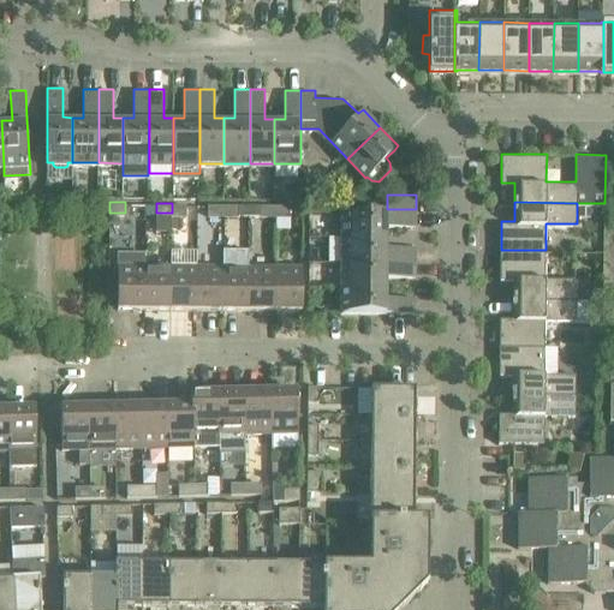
[(186,203),(172,203),(172,213),(186,213),(186,203)]
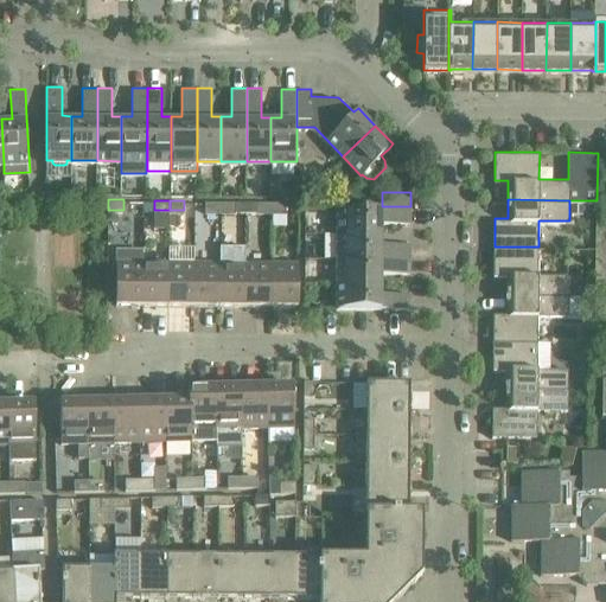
[(205,211),(221,211),(221,200),(205,200),(205,211)]
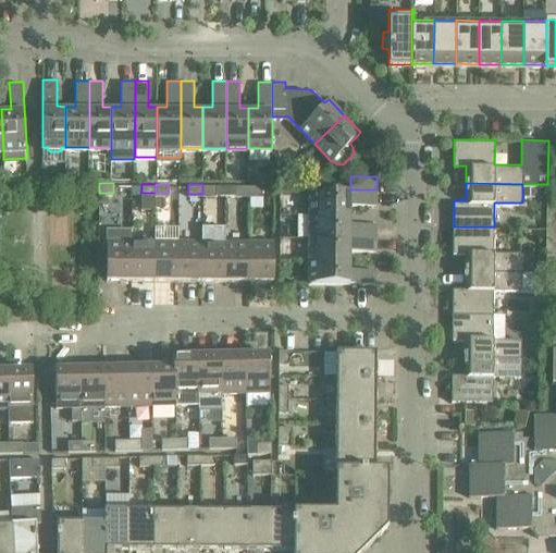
[(226,184),(202,184),(202,194),(226,194),(226,184)]
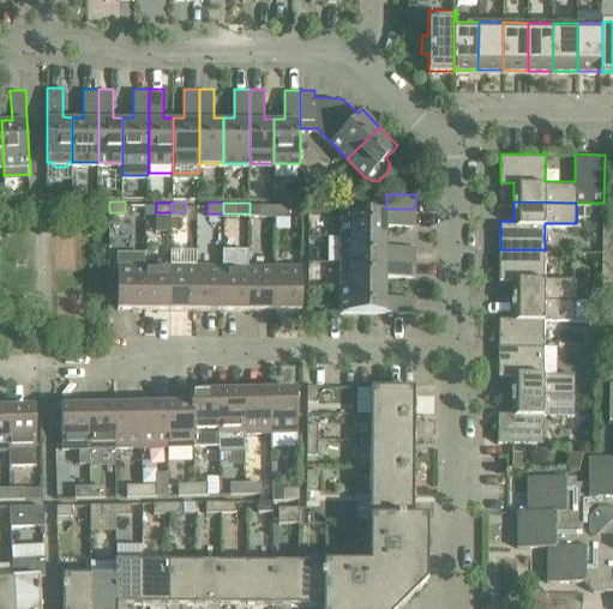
[(250,203),(250,213),(275,213),(275,203),(250,203)]
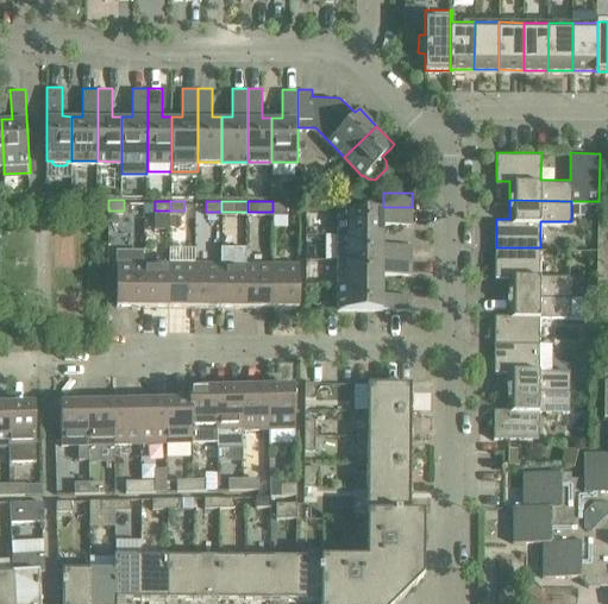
[(288,201),(273,201),(273,212),(288,212),(288,201)]
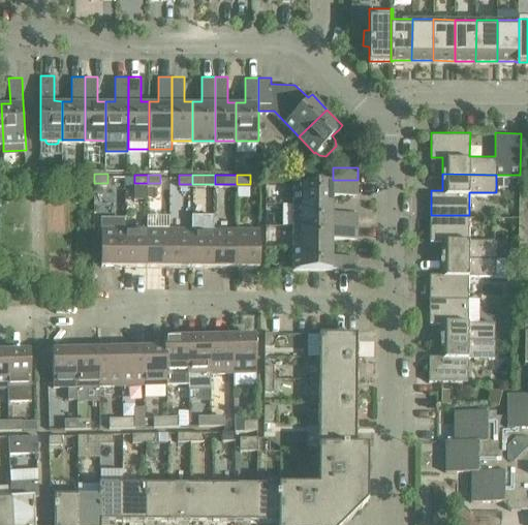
[(293,179),(293,202),(333,202),(333,192),(358,192),(358,180),(333,180),(333,179),(293,179)]
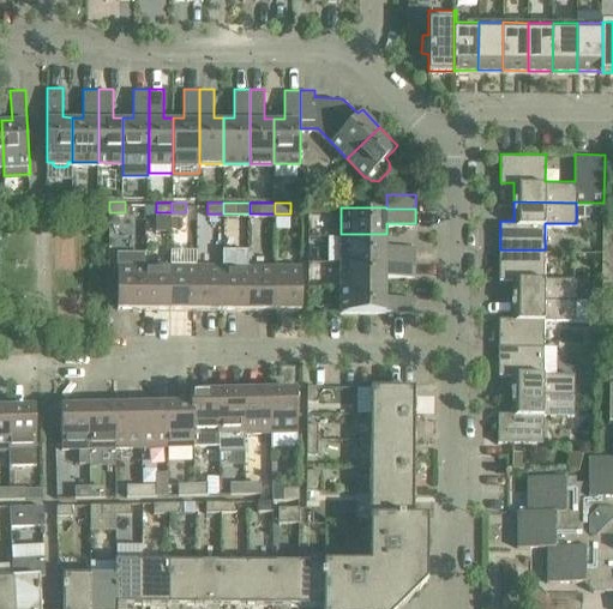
[(341,234),(341,259),(415,259),(415,245),(385,245),(386,234),(341,234)]
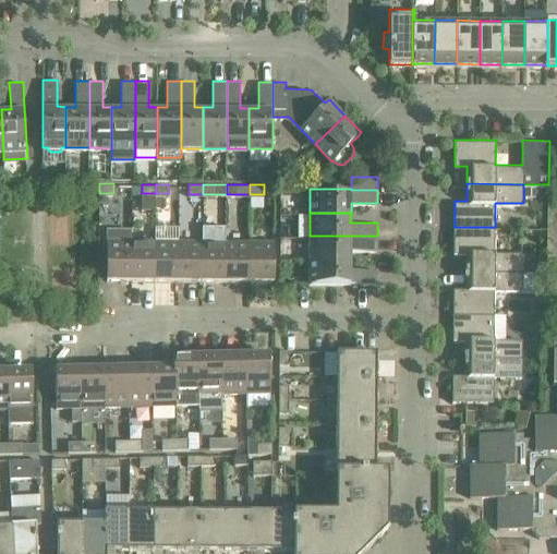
[(203,225),(203,239),(202,278),(226,279),(226,240),(226,225),(203,225)]
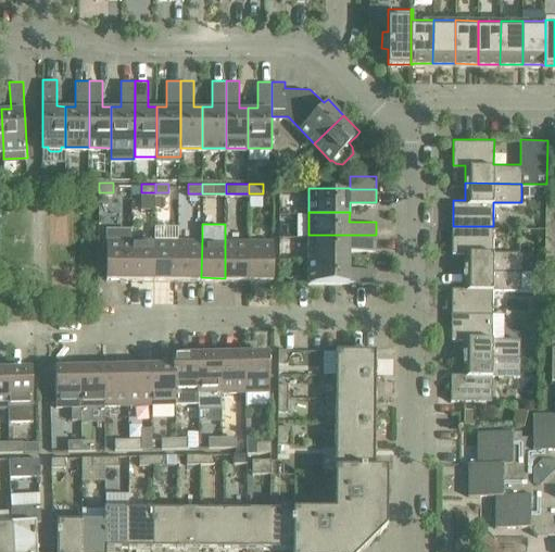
[(131,238),(131,226),(106,226),(106,277),(131,277),(131,238)]
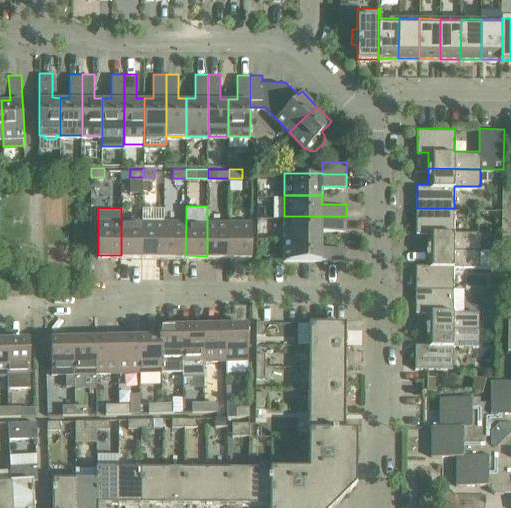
[(417,208),(416,231),(427,231),(427,247),(479,248),(480,231),(454,230),(454,208),(417,208)]
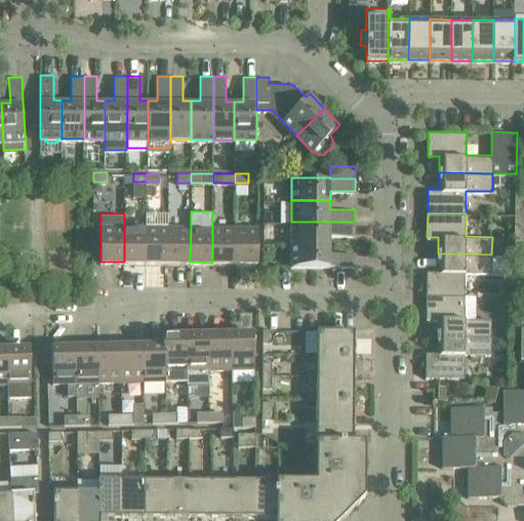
[(291,222),(291,243),(329,243),(329,234),(354,234),(355,222),(291,222)]
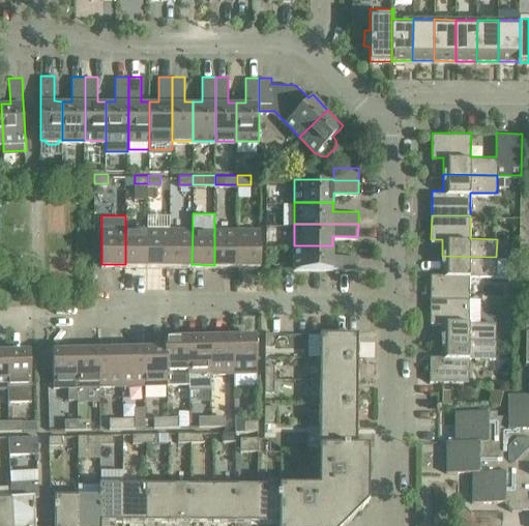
[(147,264),(147,227),(125,227),(125,264),(147,264)]
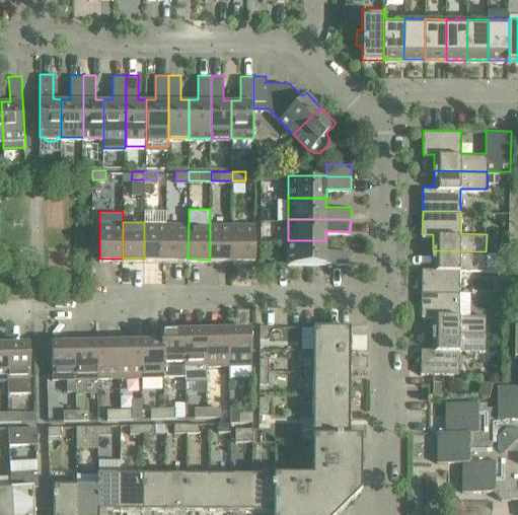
[(166,222),(144,222),(144,259),(166,259),(166,222)]
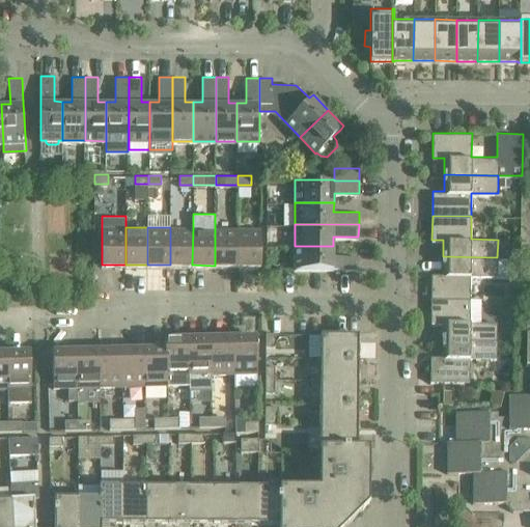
[(192,265),(193,227),(170,227),(170,265),(192,265)]
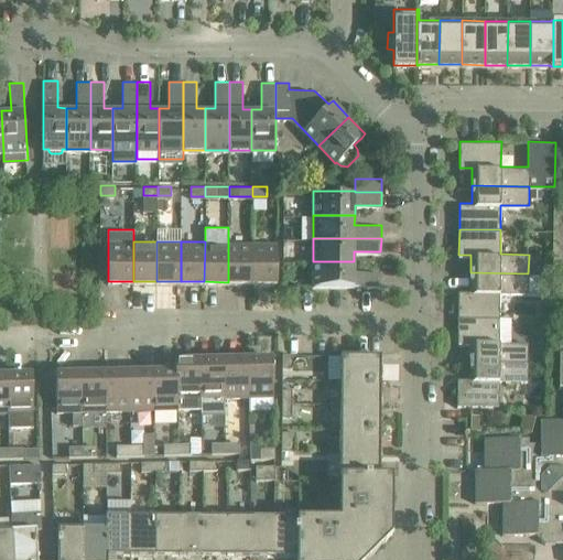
[(252,282),(252,243),(228,243),(228,282),(252,282)]
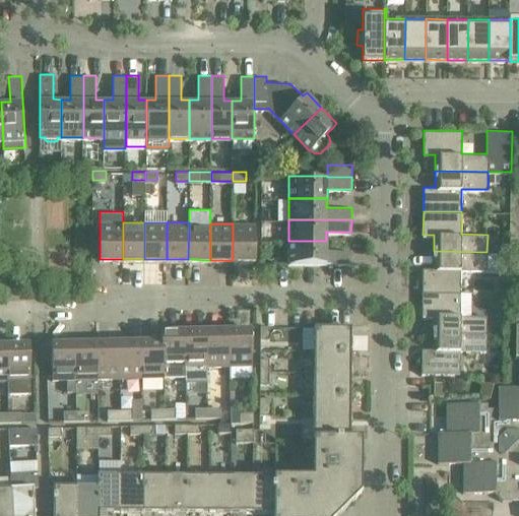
[(255,223),(233,223),(233,260),(256,260),(255,223)]
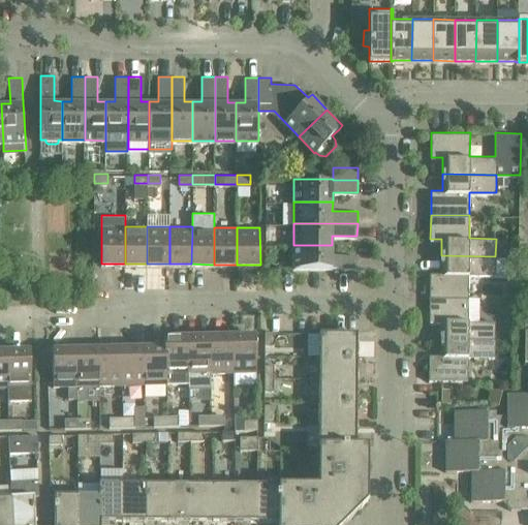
[(333,267),(356,268),(356,254),(332,254),(332,245),(293,245),(293,267),(333,268),(333,267)]
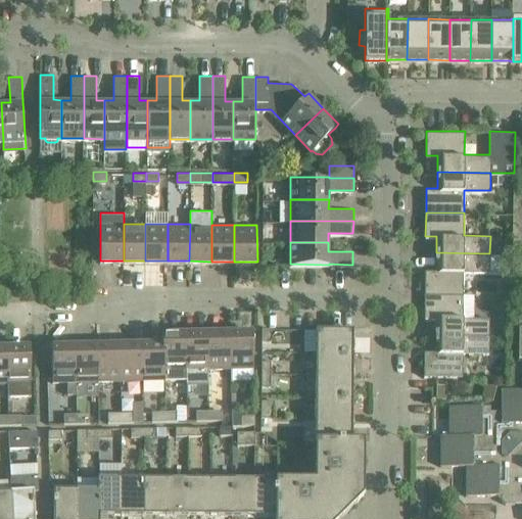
[(425,269),(425,293),(463,293),(463,271),(503,271),(503,253),(489,253),(436,252),(436,269),(425,269)]
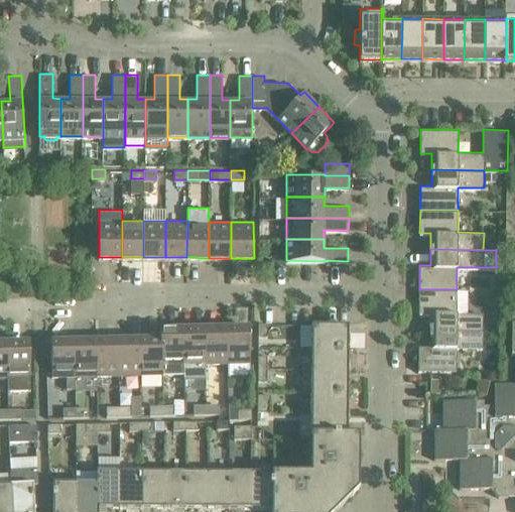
[(419,289),(419,312),(430,312),(430,330),(483,330),(483,328),(483,312),(469,312),(457,312),(457,289),(419,289)]
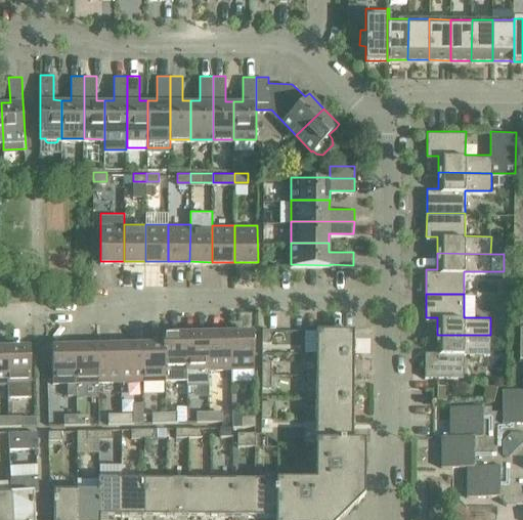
[(271,341),(272,327),(263,327),(263,341),(271,341)]
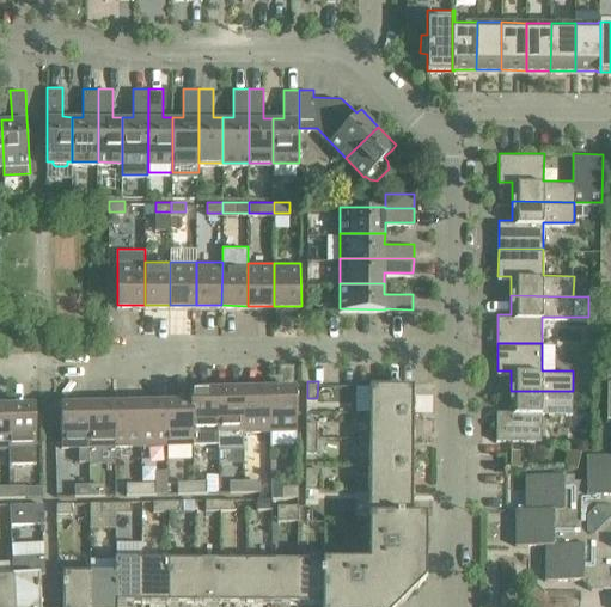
[(370,410),(414,410),(414,384),(370,382),(370,410)]
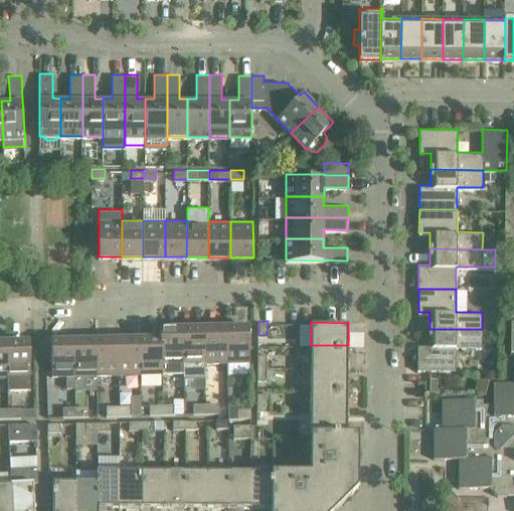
[(249,324),(226,325),(227,361),(227,372),(250,371),(249,360),(249,324)]
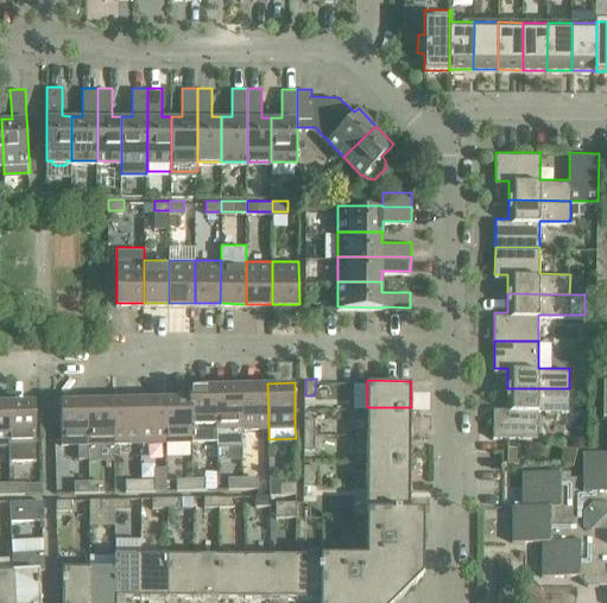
[(216,383),(190,385),(191,439),(193,439),(203,438),(217,438),(216,427),(216,383)]
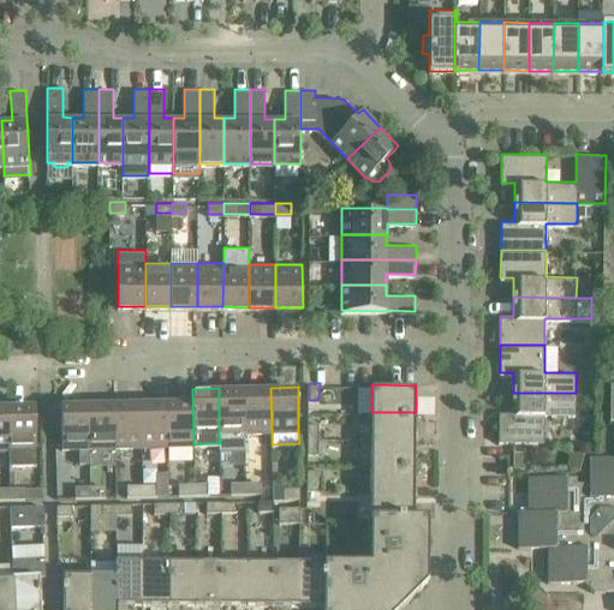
[(244,388),(219,388),(219,432),(220,443),(220,448),(245,448),(245,431),(244,388)]
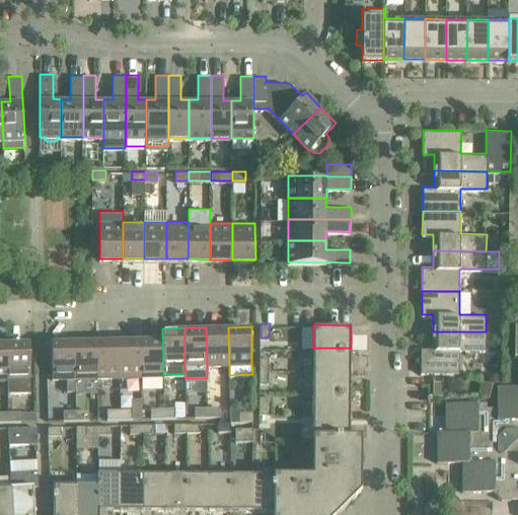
[(228,327),(206,327),(207,364),(229,364),(228,327)]
